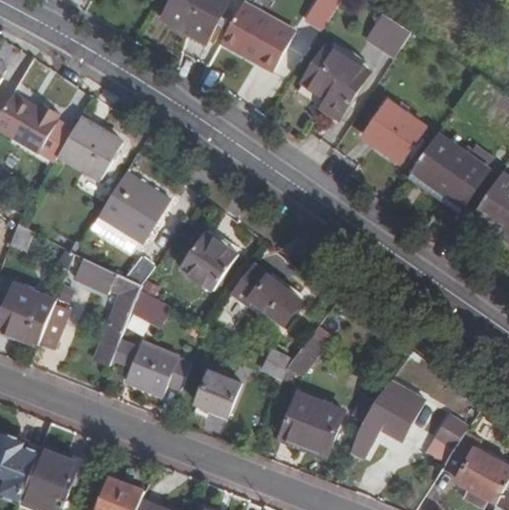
[(171,0),(161,18),(203,42),(227,0),(171,0)]
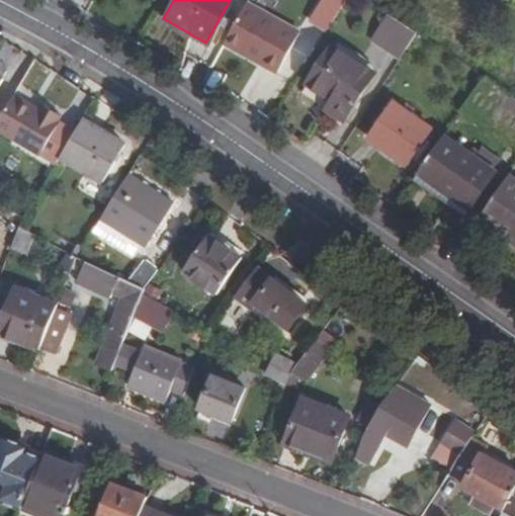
[(324,0),(318,9),(331,17),(342,0),(324,0)]
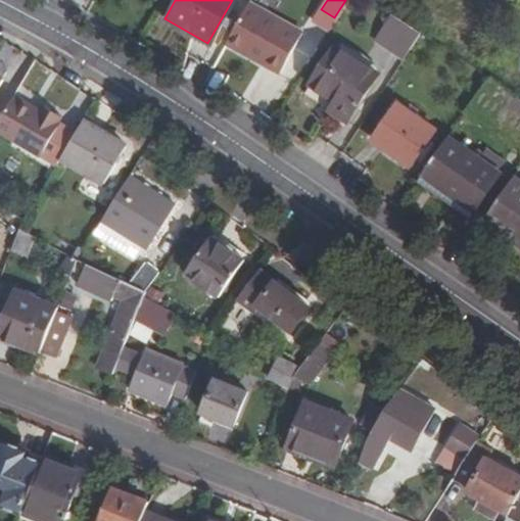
[(296,34),(244,4),(221,46),(235,53),(236,50),(260,63),(258,66),(274,75),(296,34)]
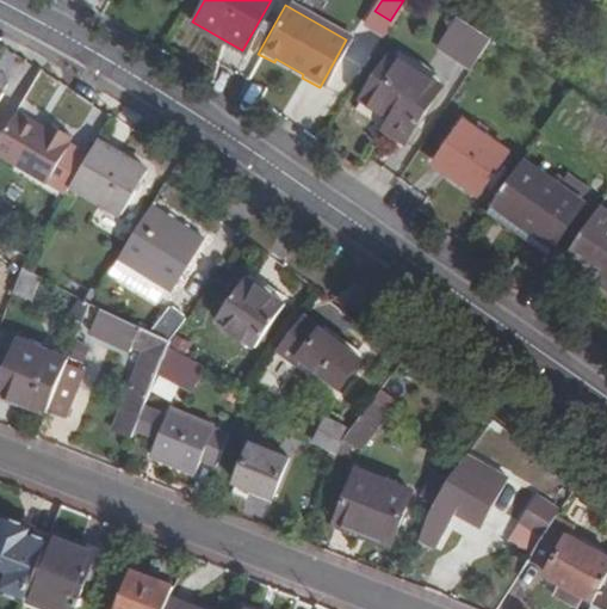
[(475,63),(488,29),(451,14),(438,49),(475,63)]
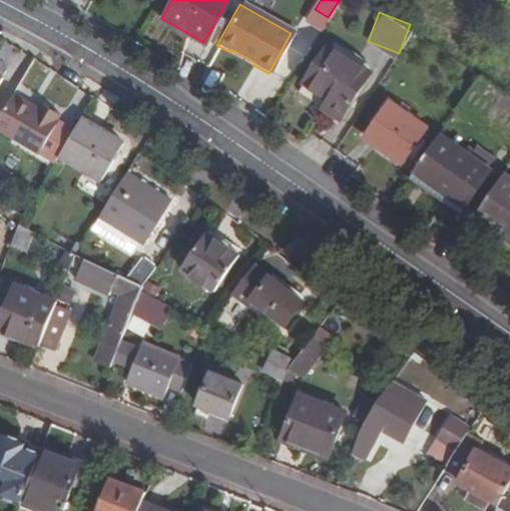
[(372,63),(331,35),(305,73),(329,89),(323,96),(341,108),(372,63)]
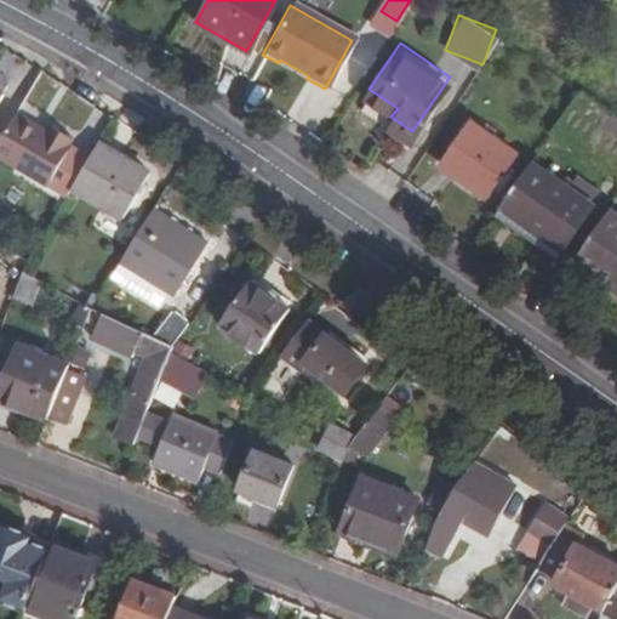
[(45,128),(16,109),(0,134),(0,152),(47,181),(70,142),(67,141),(72,134),(50,119),(45,128)]
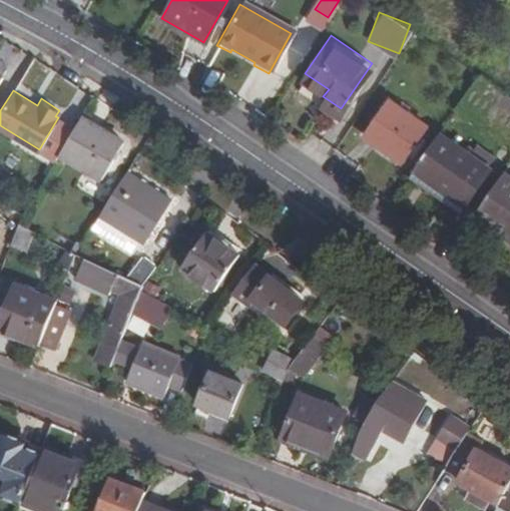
[(423,126),(384,98),(359,131),(399,160),(423,126)]
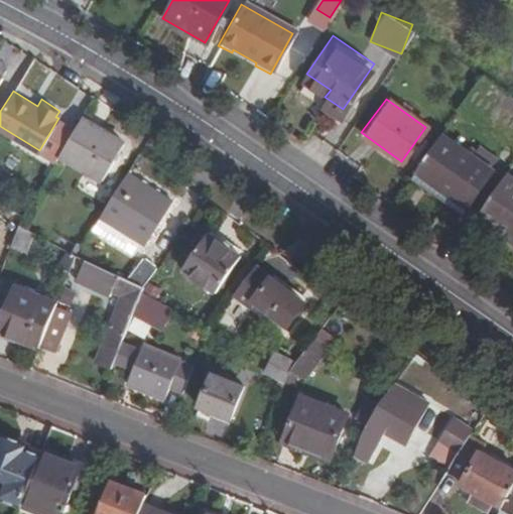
[(124,144),(82,118),(58,155),(100,181),(124,144)]
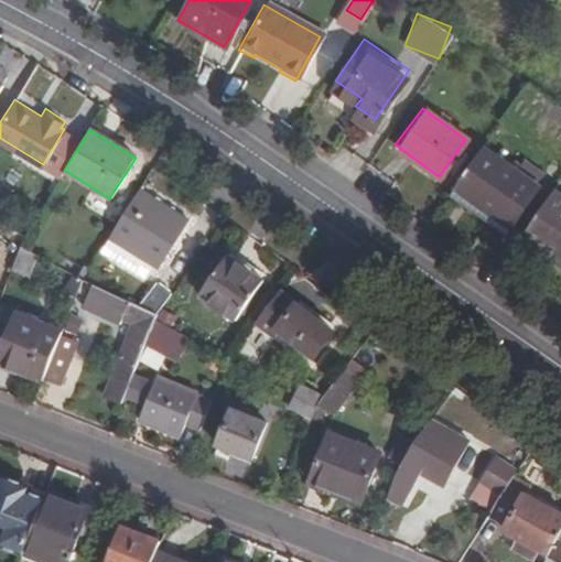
[(535,185),(478,147),(451,186),(506,225),(535,185)]
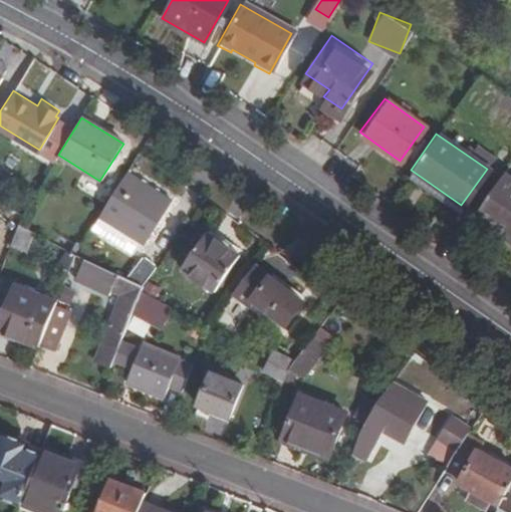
[(171,202),(126,173),(97,216),(143,246),(171,202)]
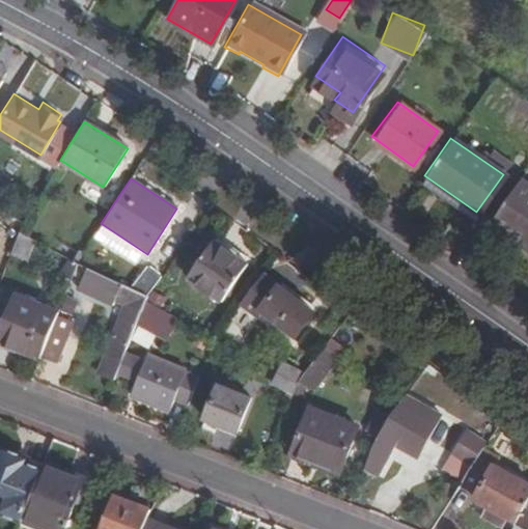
[(527,187),(517,181),(489,222),(527,249),(527,187)]
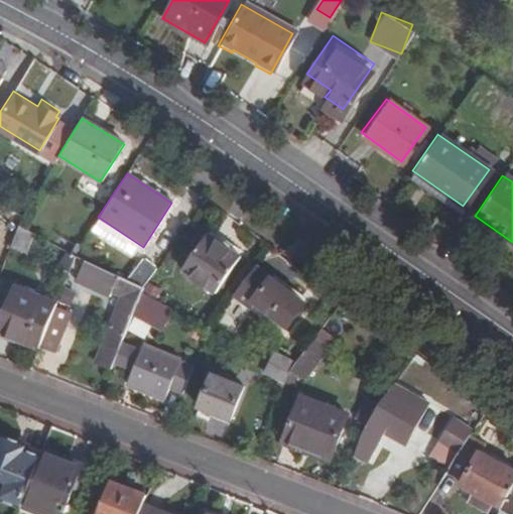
[(22,249),(29,230),(16,223),(8,242),(22,249)]
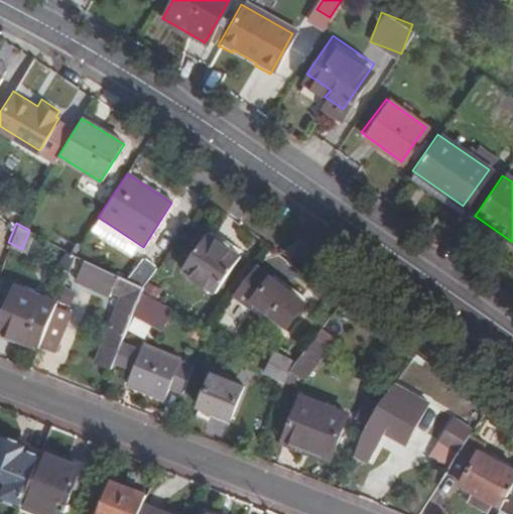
[(242,256),(210,232),(181,268),(214,291),(242,256)]
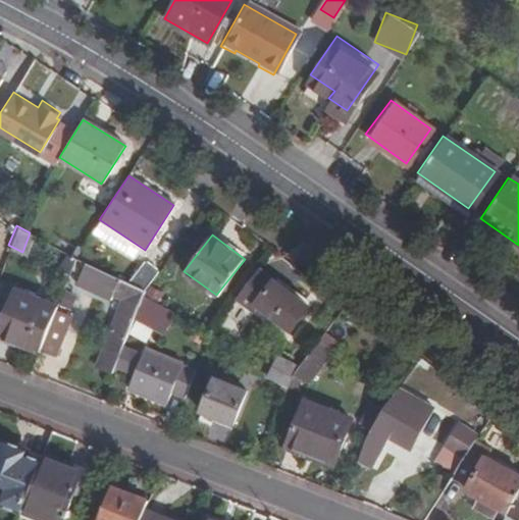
[(74,246),(68,254),(74,257),(80,249),(74,246)]
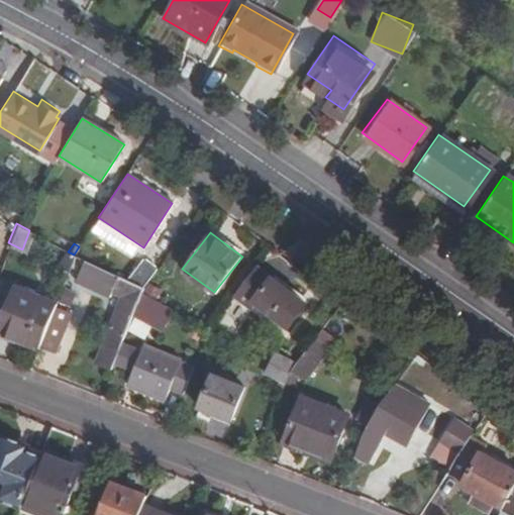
[(94,359),(112,367),(113,362),(121,342),(134,311),(141,291),(127,283),(85,261),(76,281),(108,298),(109,295),(118,301),(103,343),(101,342),(94,359)]
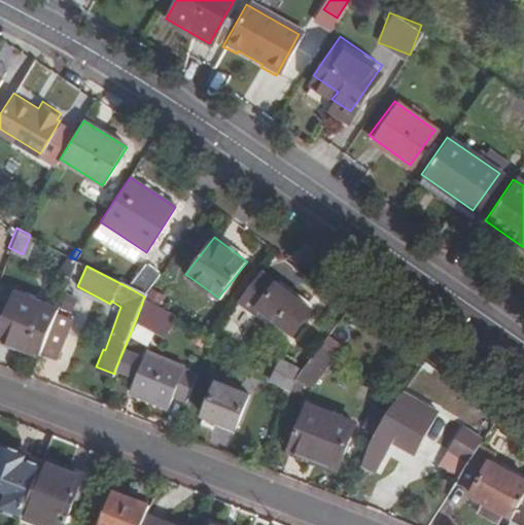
[(142,269),(130,288),(144,296),(158,279),(142,269)]
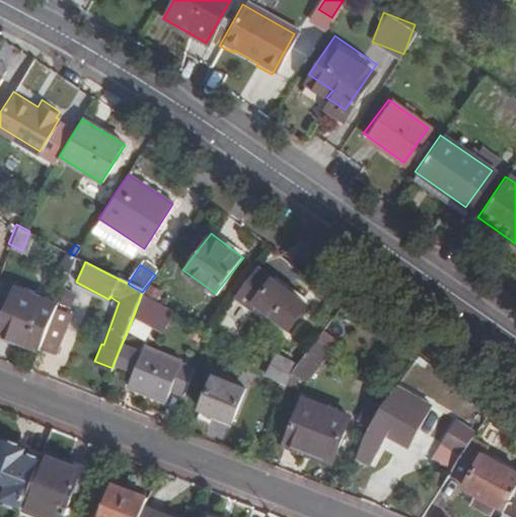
[(274,280),(258,268),(238,292),(254,304),(274,280)]
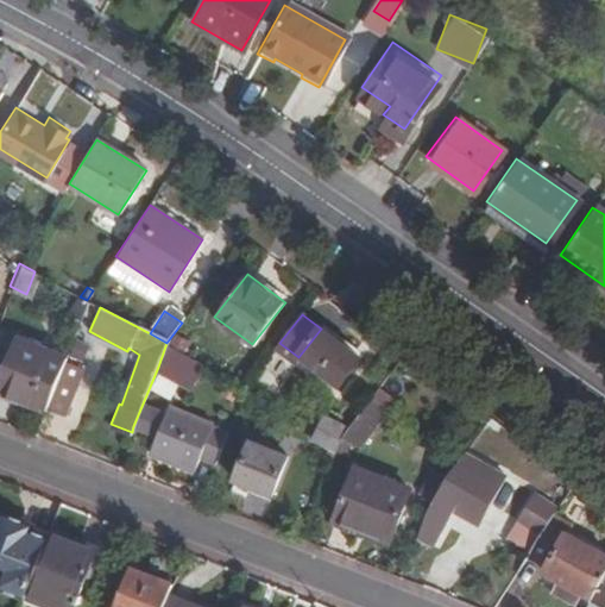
[(361,357),(321,329),(298,357),(340,388),(361,357)]
